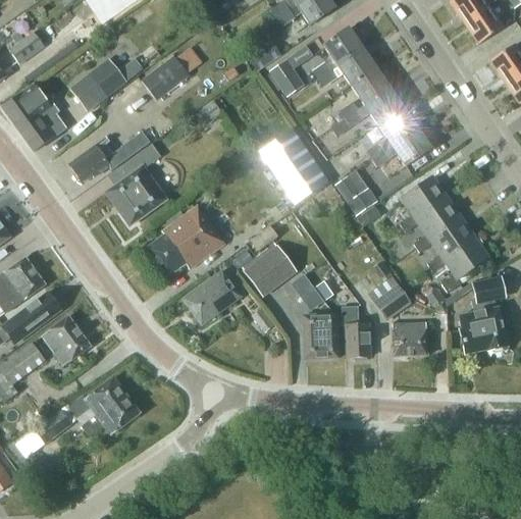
[(284,0),(273,8),(278,16),(302,0),(284,0)]
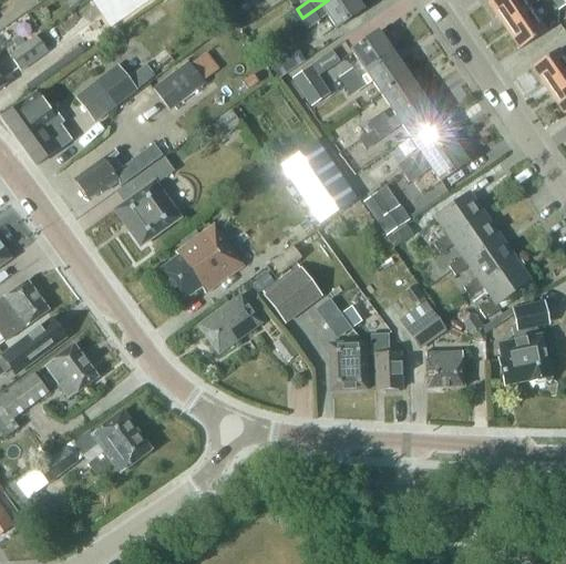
[(328,0),(302,18),(309,27),(328,12),(337,26),(364,7),(359,0),(328,0)]
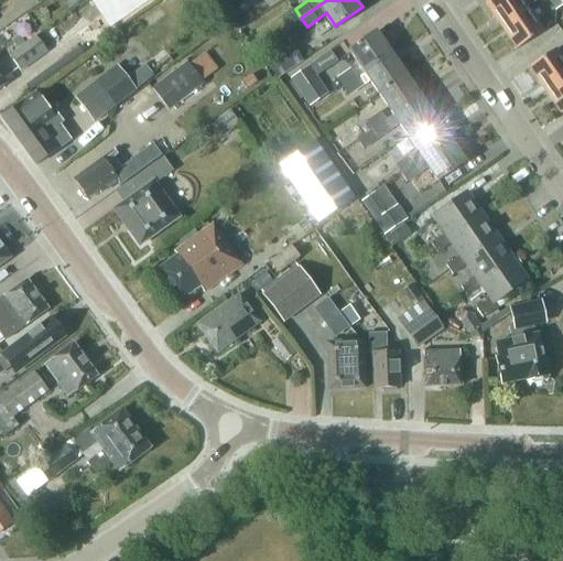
[(502,23),(529,4),(536,0),(487,0),(502,23)]
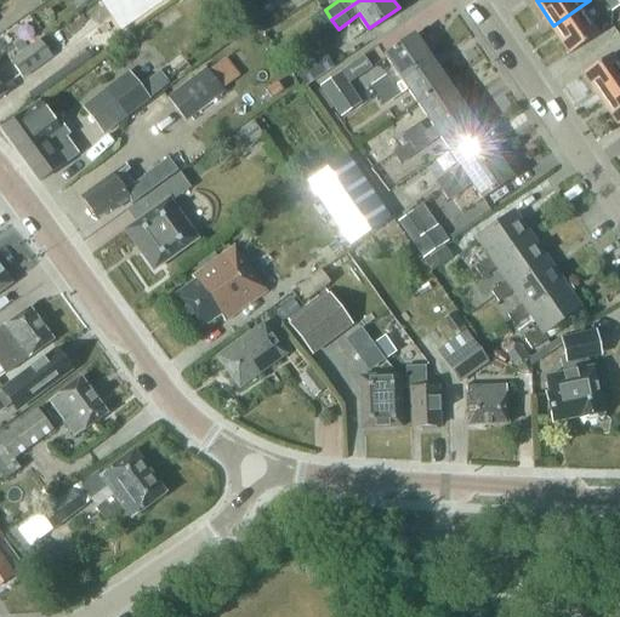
[(553,26),(570,50),(599,30),(591,20),(601,13),(595,5),(586,11),(582,5),(553,26)]
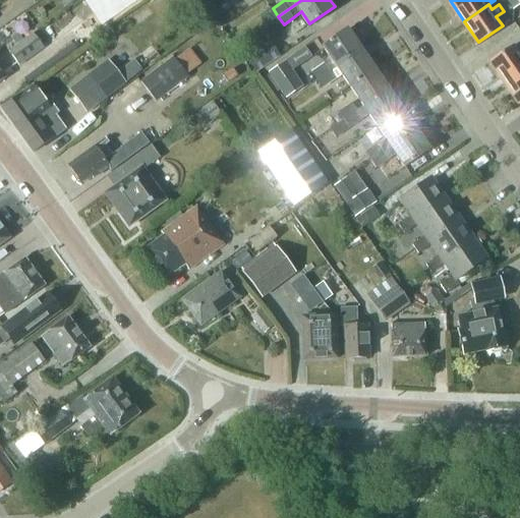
[(70,29),(80,43),(102,27),(92,14),(70,29)]
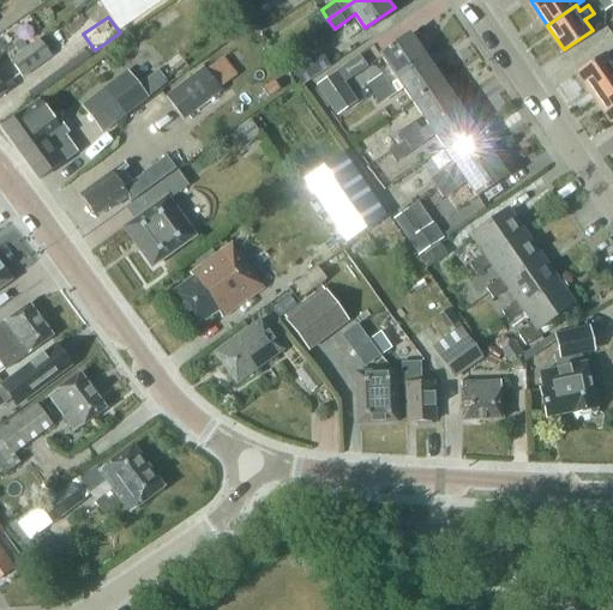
[(427,54),(412,31),(380,53),(390,67),(370,82),(374,90),(427,54)]
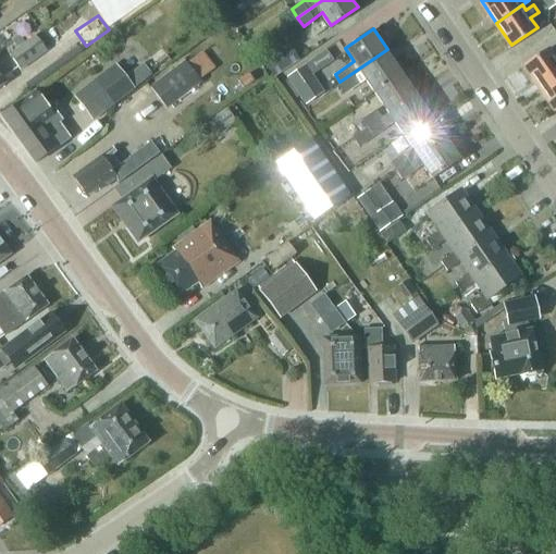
[(11,52),(23,68),(48,49),(37,34),(11,52)]
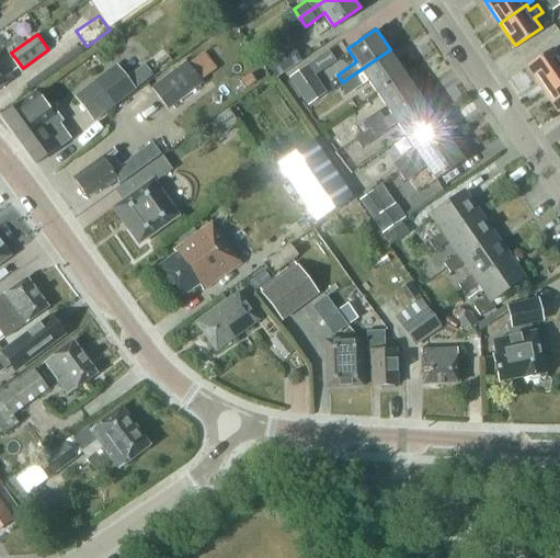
[(275,76),(303,58),(293,44),(266,61),(275,76)]
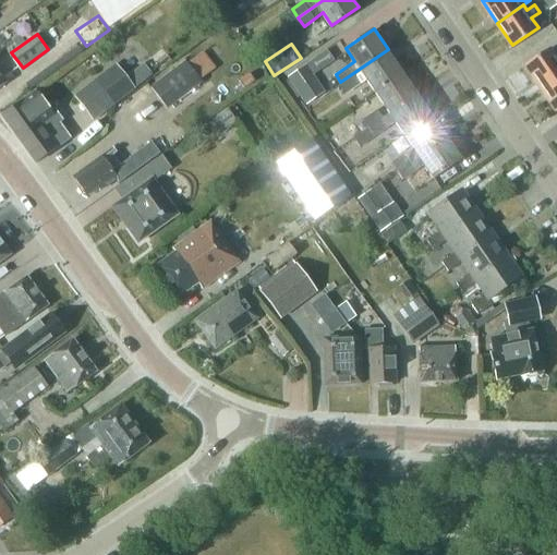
[(524,63),(541,86),(556,75),(556,55),(551,46),(524,63)]
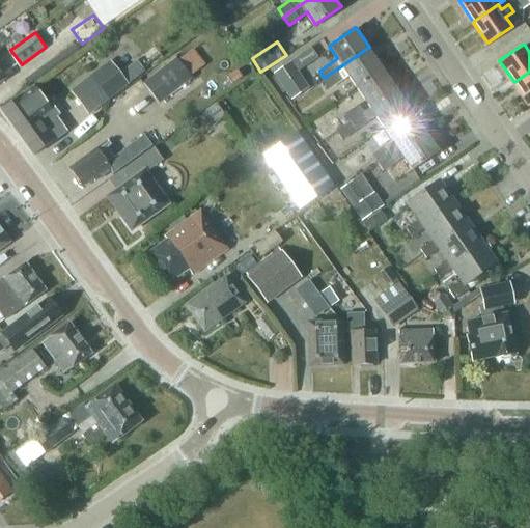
[(324,78),(330,87),(349,74),(357,85),(384,67),(369,47),(324,78)]
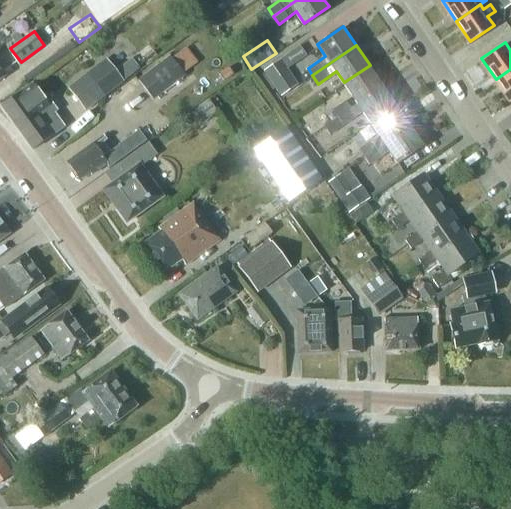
[(0,78),(12,70),(4,59),(6,57),(0,48),(0,78)]
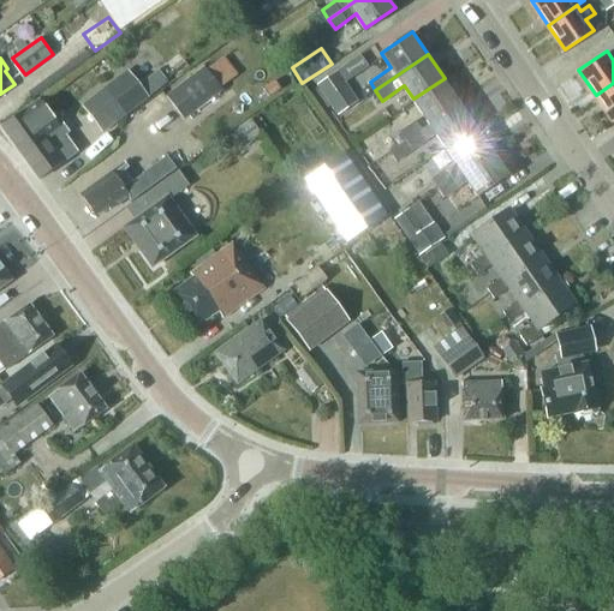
[(204,64),(166,94),(184,118),(222,89),(204,64)]
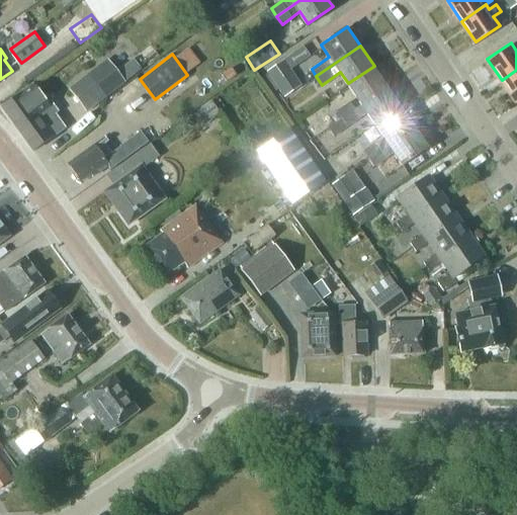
[(134,57),(117,69),(126,80),(142,68),(134,57)]
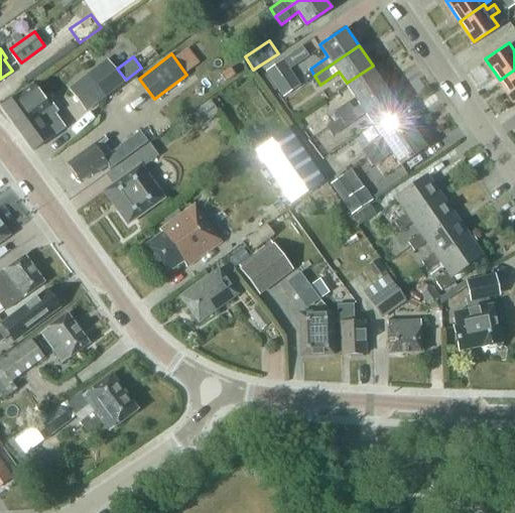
[(266,70),(280,90),(297,78),(283,57),(266,70)]
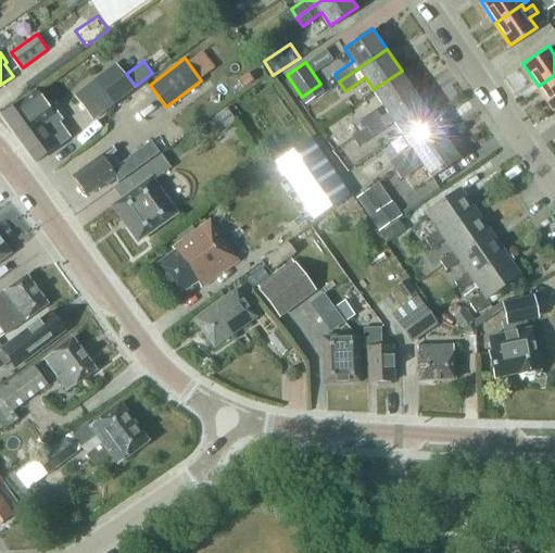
[(74,95),(92,120),(135,87),(115,63),(74,95)]
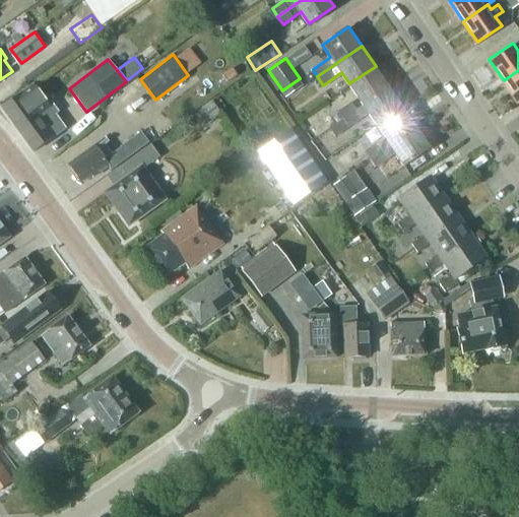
[(349,83),(364,104),(389,86),(376,66),(349,83)]
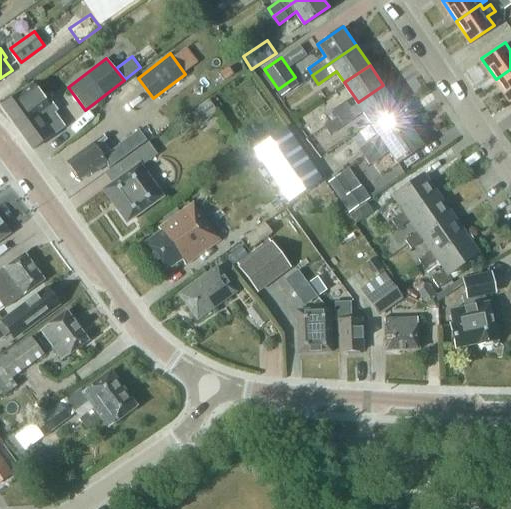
[(510,69),(496,79),(510,100),(510,69)]
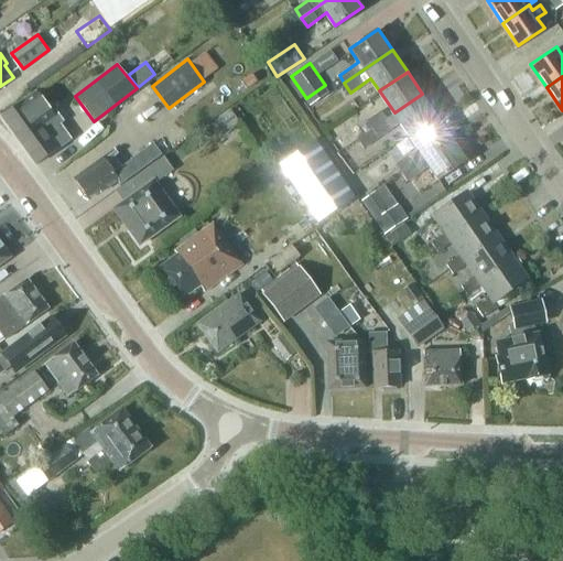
[(50,129),(45,121),(38,111),(50,103),(40,89),(3,115),(38,163),(74,138),(62,120),(50,129)]
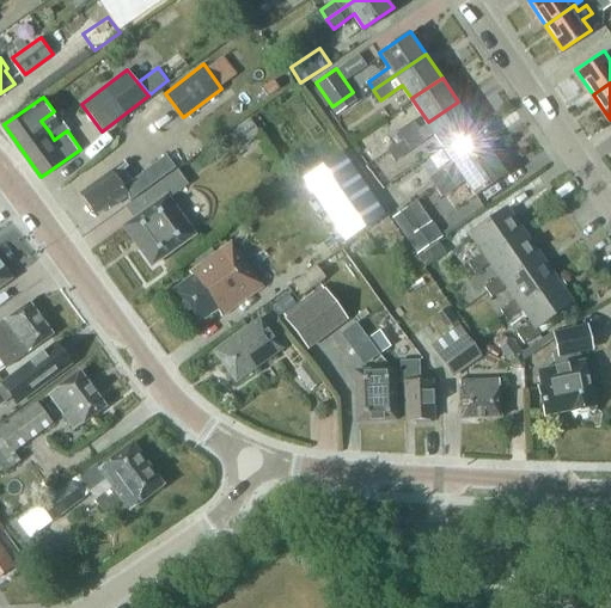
[(405,136),(413,147),(434,133),(444,146),(475,124),(458,102),(428,122),(420,127),(405,136)]
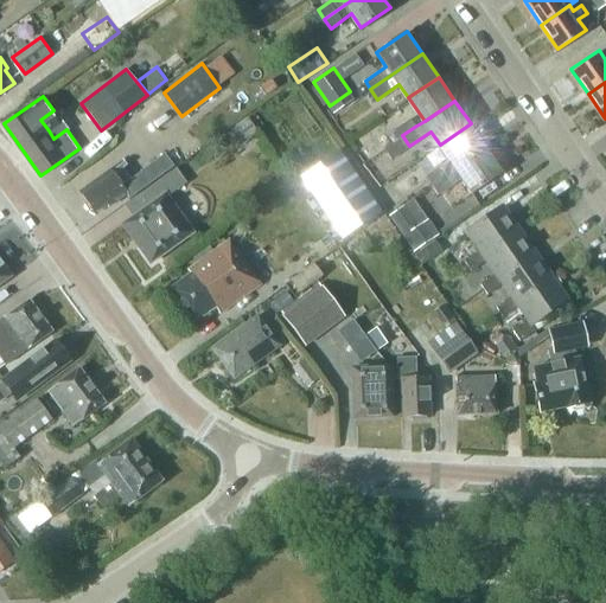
[(247,116),(231,127),(243,142),(259,130),(247,116)]
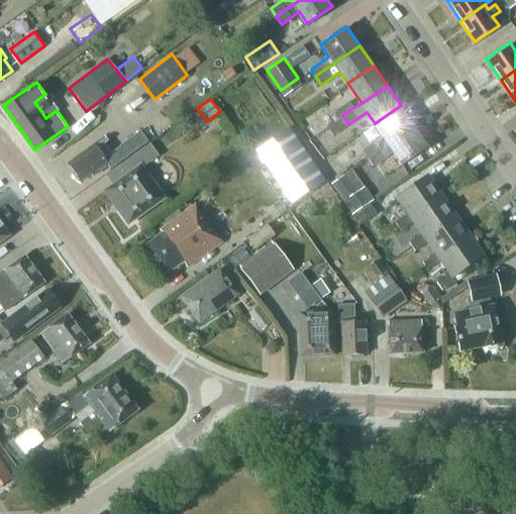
[(337,108),(342,115),(354,107),(349,100),(337,108)]
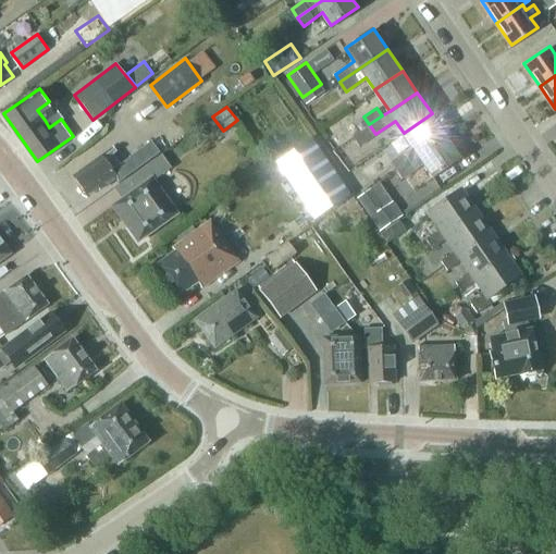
[(404,133),(412,146),(393,159),(398,168),(446,135),(432,113),(404,133)]
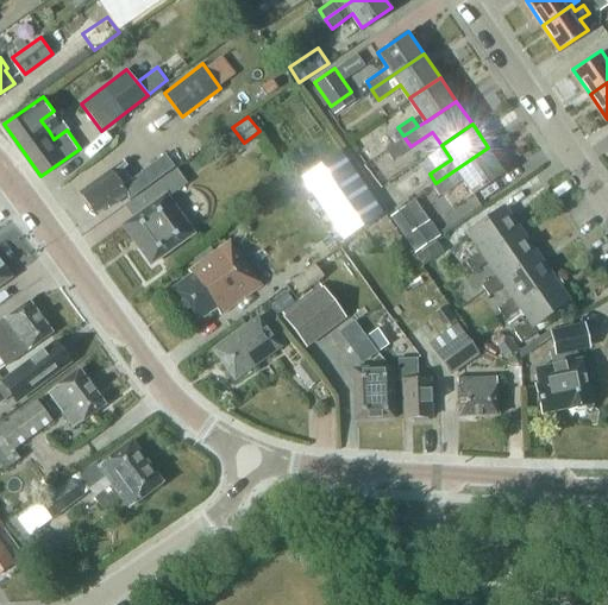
[(403,136),(387,147),(393,158),(411,146),(403,136)]
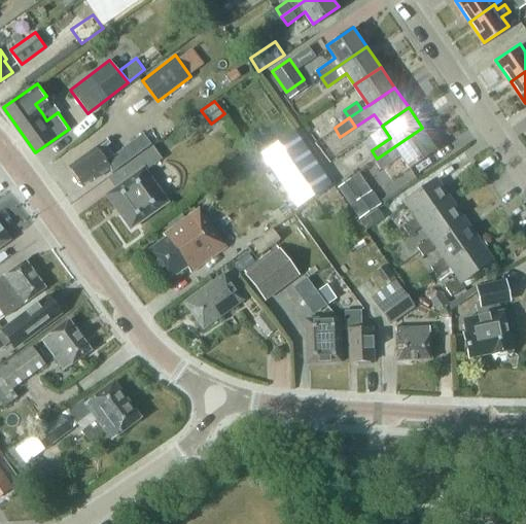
[(297,206),(331,183),(295,128),(261,150),(297,206)]
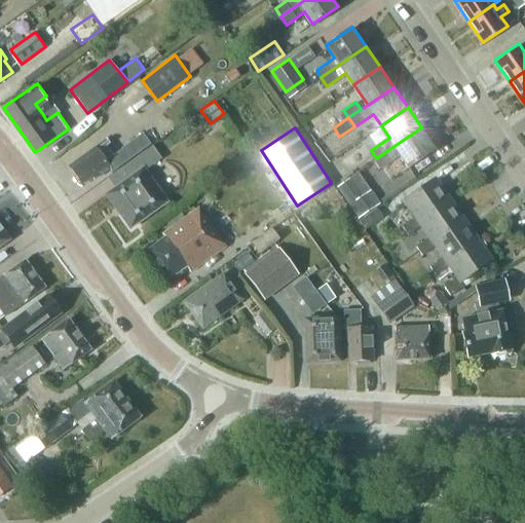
[(421,127),(376,158),(381,166),(400,153),(409,166),(436,148),(421,127)]
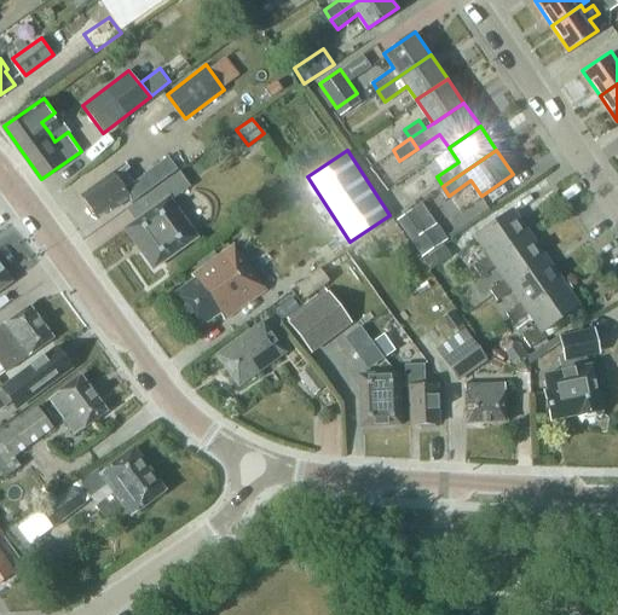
[(90,212),(94,213),(97,215),(113,204),(115,208),(134,195),(136,198),(149,189),(140,178),(136,181),(127,170),(131,168),(127,163),(82,193),(87,201),(86,207),(90,212)]
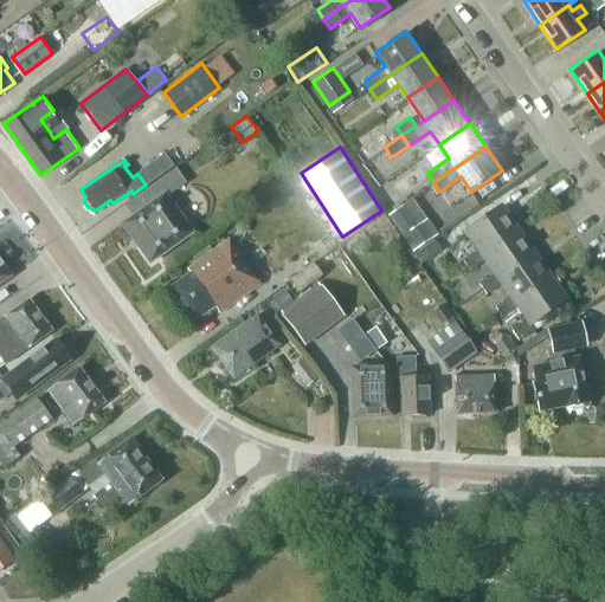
[(123,222),(152,260),(193,231),(168,195),(187,181),(177,167),(146,188),(154,200),(123,222)]
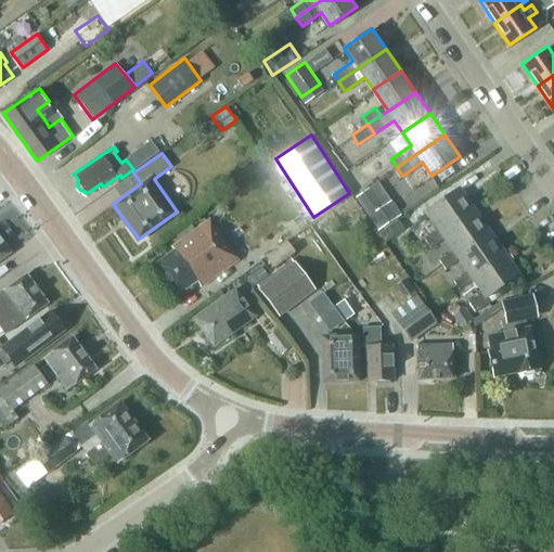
[(476,206),(460,184),(425,209),(437,227),(424,236),(430,246),(445,236),(440,231),(476,206)]
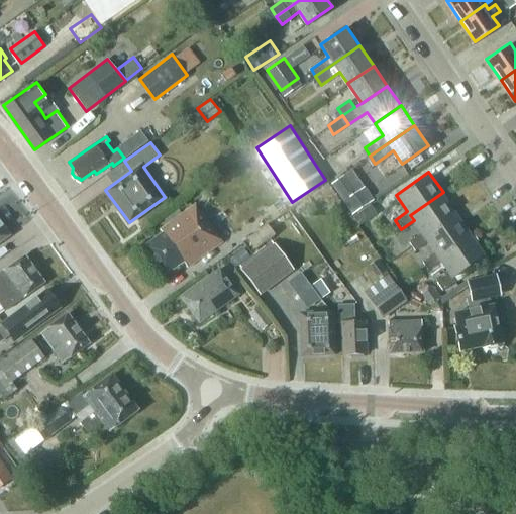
[(332,182),(354,212),(374,198),(365,186),(356,191),(344,174),(332,182)]
